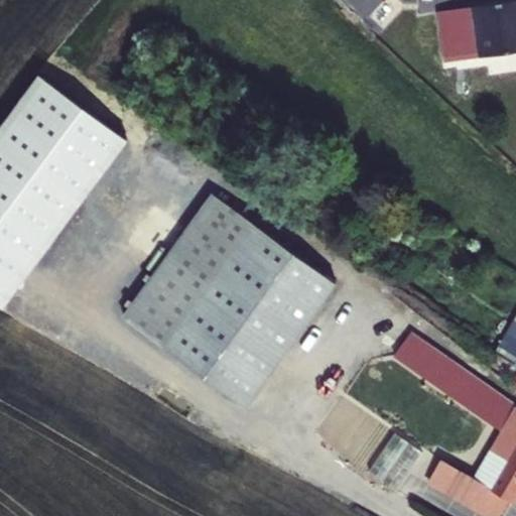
[(381,0),(346,0),(368,18),(381,0)]
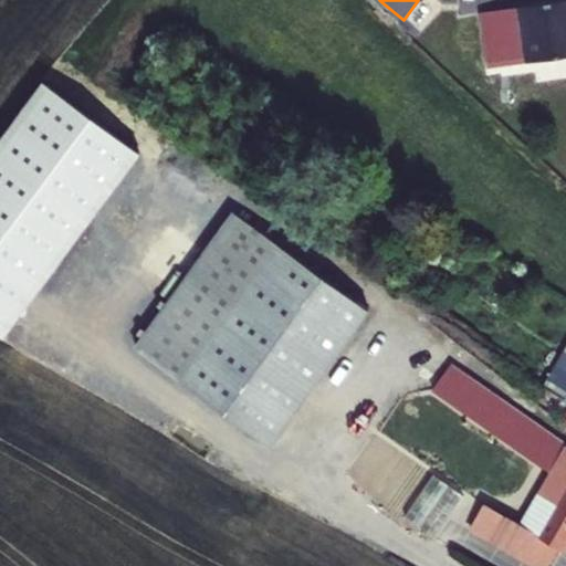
[(565,0),(553,0),(481,13),(493,67),(565,54),(565,0)]
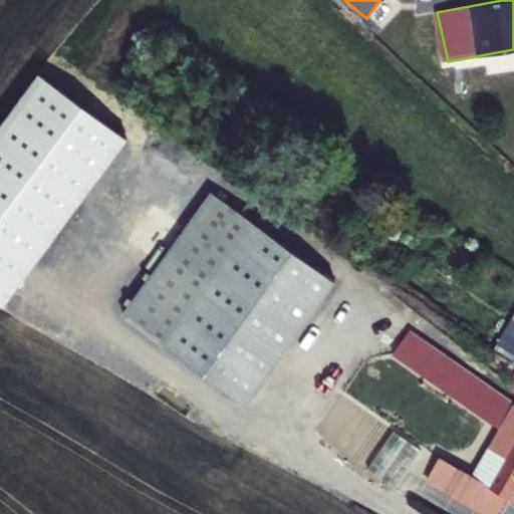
[(0,302),(3,305),(132,135),(39,71),(0,123),(0,302)]
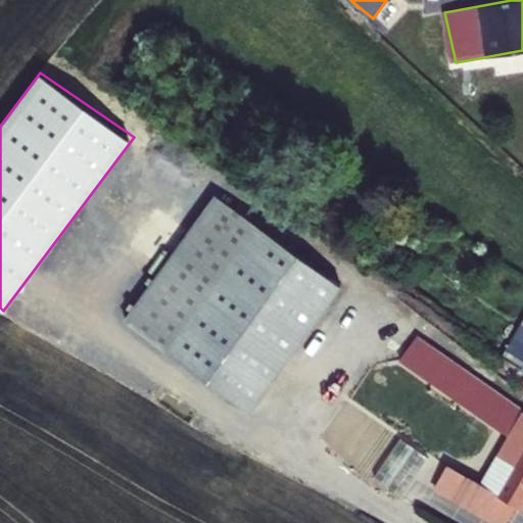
[(169,348),(256,229),(217,197),(127,318),(169,348)]
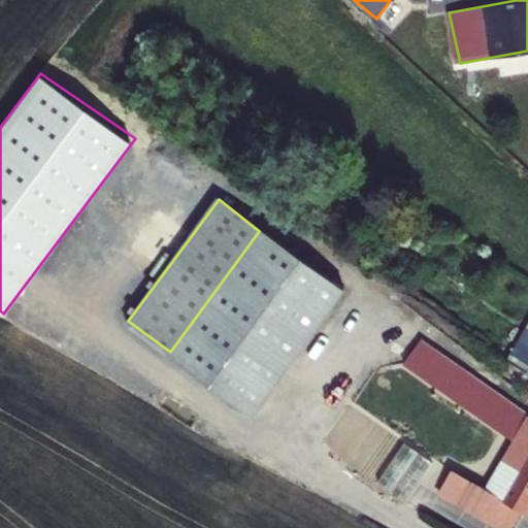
[(259,231),(170,352),(252,416),(341,289),(259,231)]
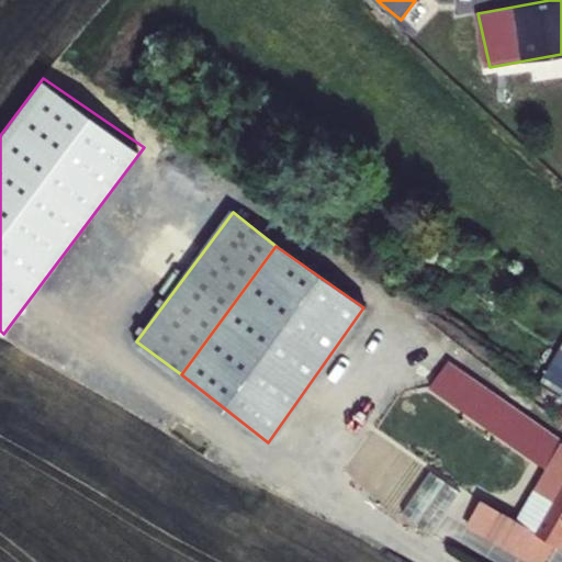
[(467,523),(529,561),(544,561),(552,543),(561,550),(561,548),(561,440),(450,362),(430,384),(549,472),(516,524),(481,497),(467,523)]
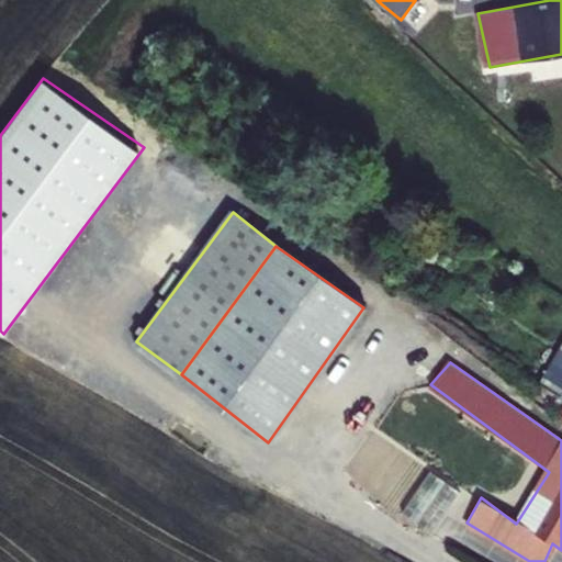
[(561,378),(554,374),(546,386),(561,396),(561,378)]
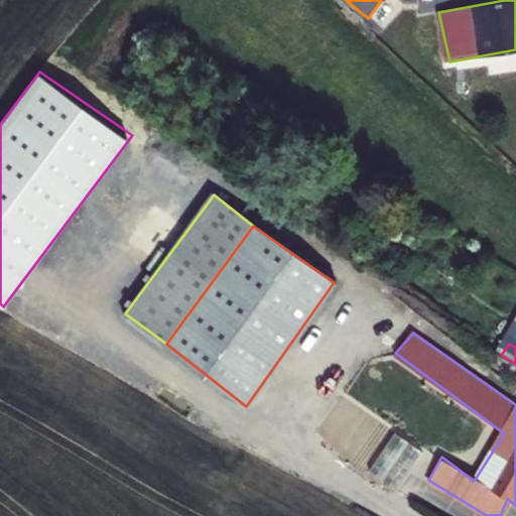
All buildings are outlined.
